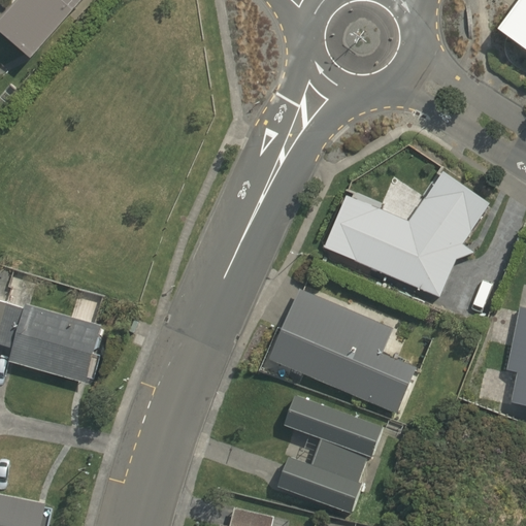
[(13,0),(0,15),(0,32),(29,59),(79,0),(13,0)]
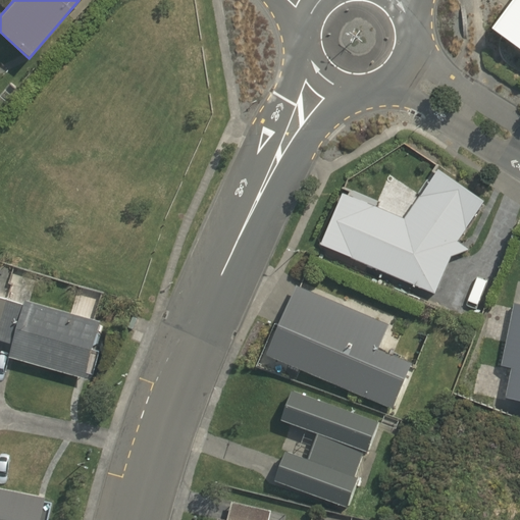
[(519,0),(517,0),(496,30),(519,48),(519,0)]
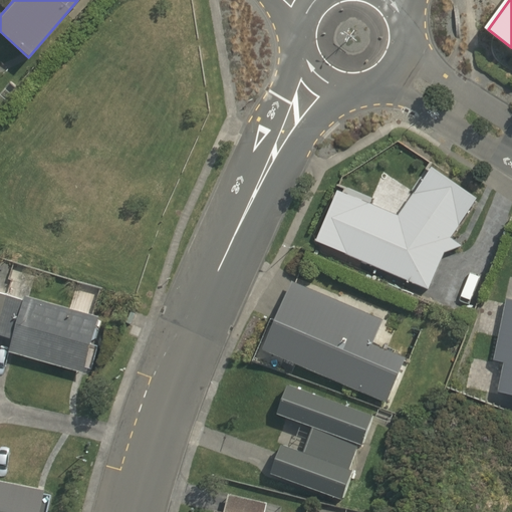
[(346,255),(430,290),(446,253),(463,246),(452,238),(479,198),(434,166),(399,216),(339,190),(317,241),(346,253),(346,255)]
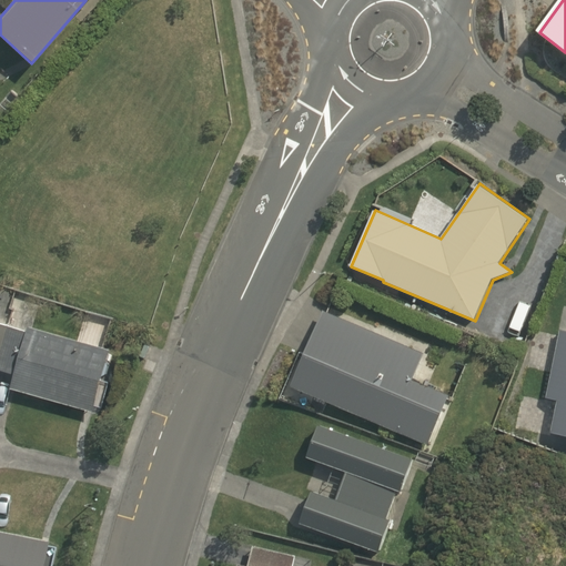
[(320,312),(286,387),(425,445),(447,395),(410,380),(423,353),(320,312)]
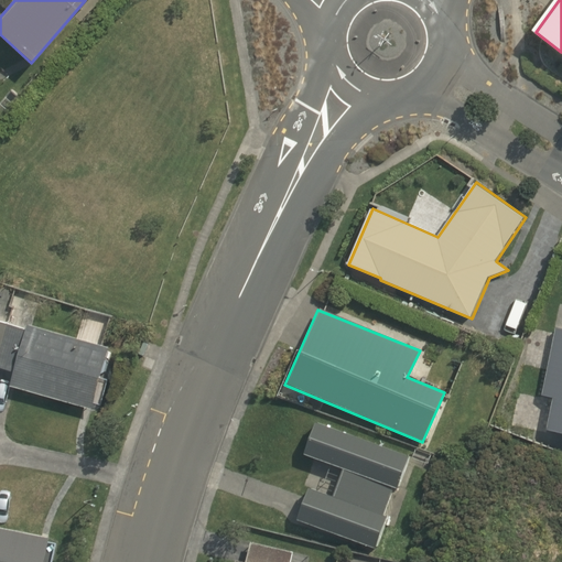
[(23,328),(6,324),(0,344),(0,368),(13,373),(10,386),(89,409),(107,347),(25,324),(23,328)]
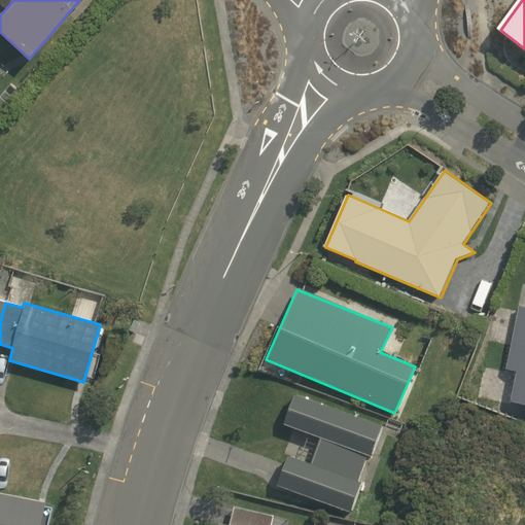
[(524,308),(518,307),(505,371),(515,372),(509,401),(524,405),(524,308)]
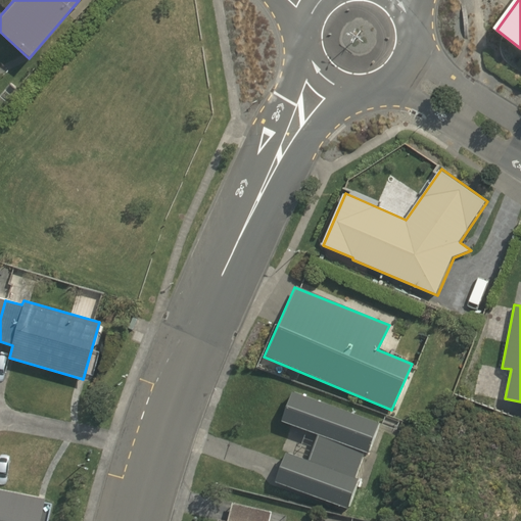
[(308,461),(284,453),(274,482),(346,509),(358,479),(354,478),(363,453),(367,453),(377,425),(290,391),(280,421),(317,434),(308,461)]
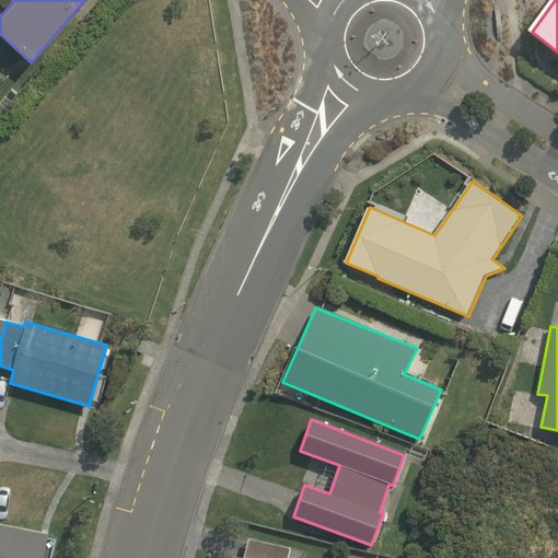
[(42,557),(47,533),(0,523),(0,557),(42,557)]
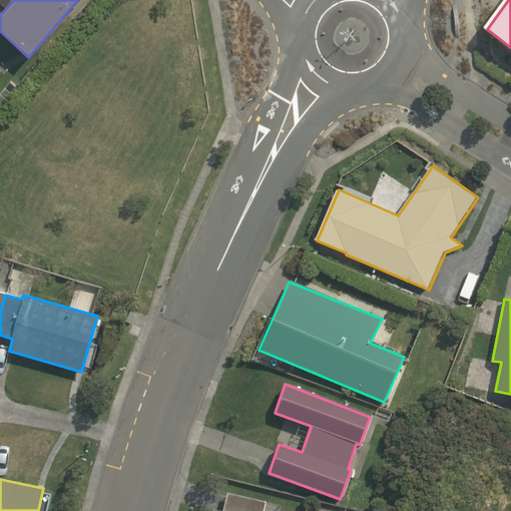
[(264,510),(266,502),(225,493),(221,510),(216,510),(212,509),(212,510),(264,510)]
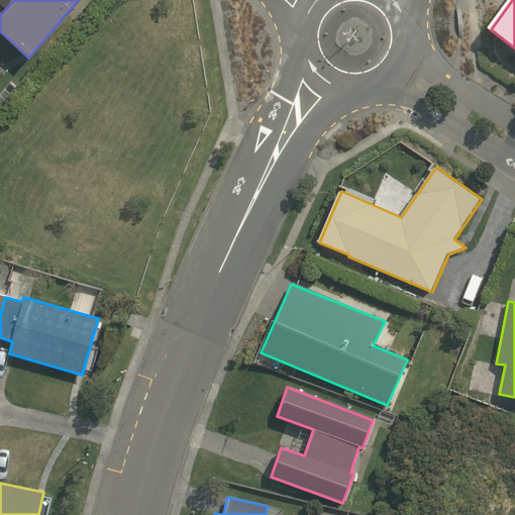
All buildings are outlined.
